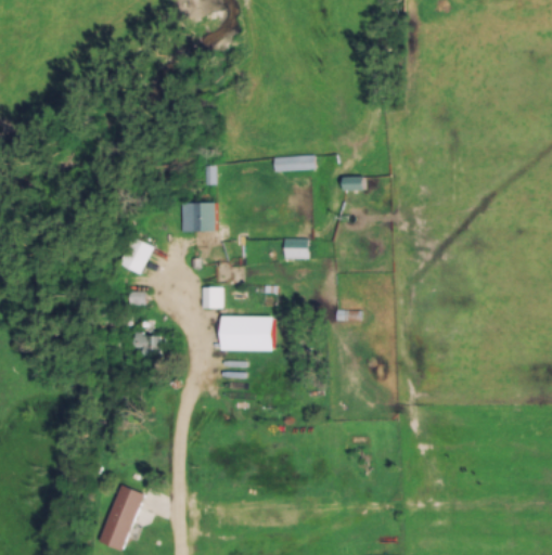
[(317,157),(276,157),(276,171),(317,171),(317,157)]
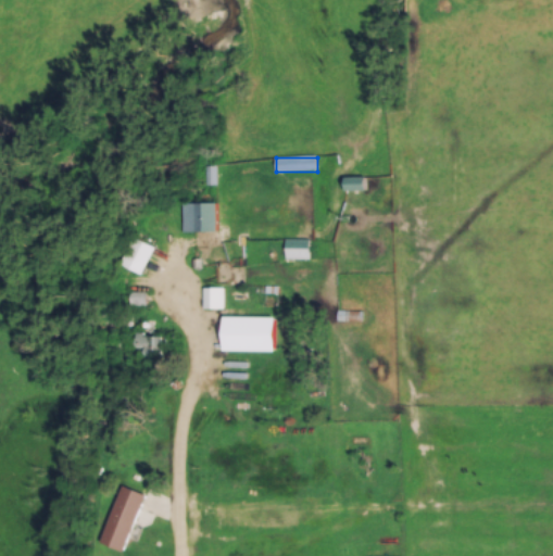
[(344,178),(344,191),(365,191),(365,178),(344,178)]
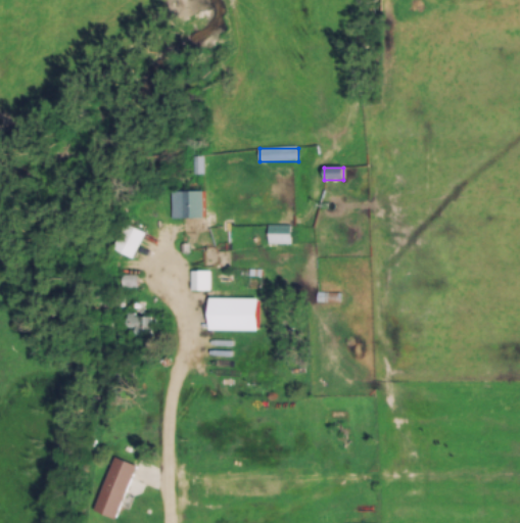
[(203,218),(203,191),(172,191),(172,218),(203,218)]
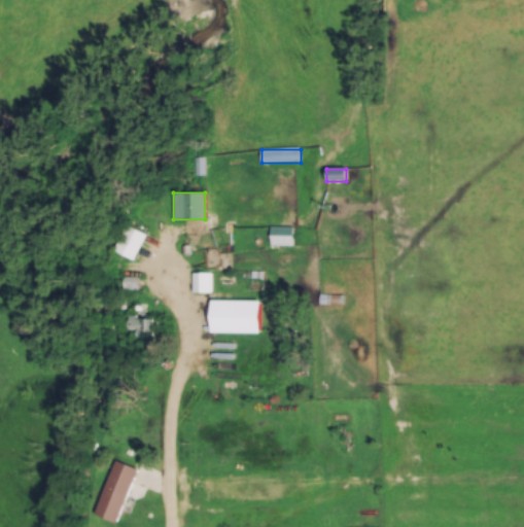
[(112,249),(133,260),(147,235),(127,223),(112,249)]
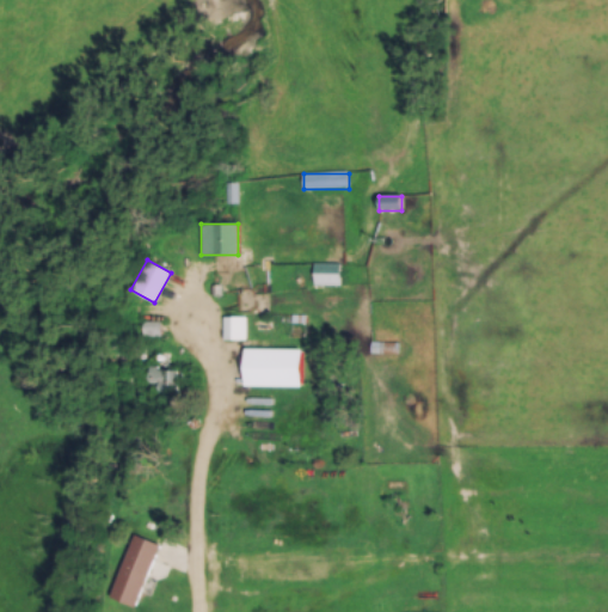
[(341,263),(314,263),(314,285),(341,285),(341,263)]
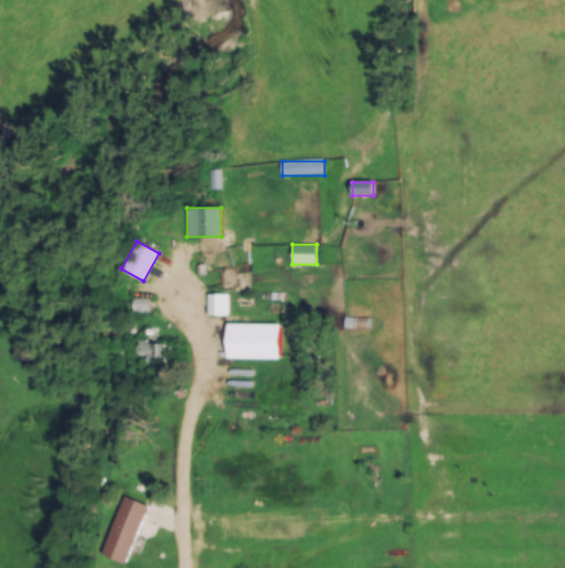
[(208,293),(208,316),(230,316),(230,293),(208,293)]
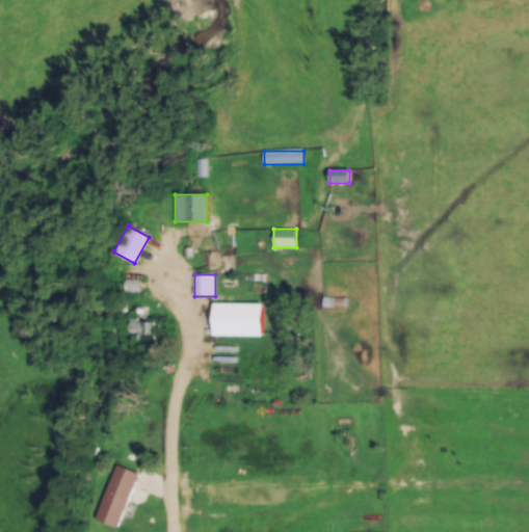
[(125,292),(139,292),(139,281),(125,281),(125,292)]
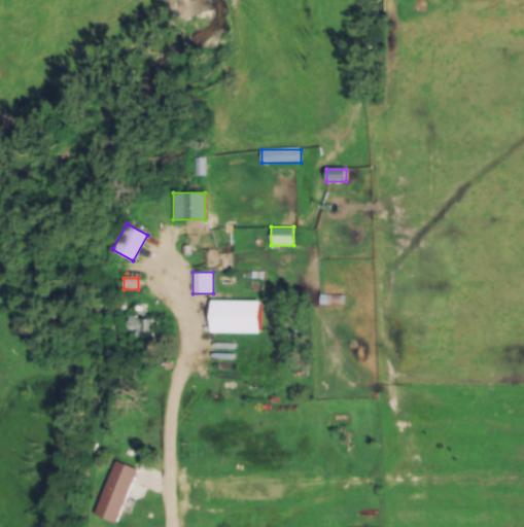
[(344,305),(344,295),(321,295),(321,305),(344,305)]
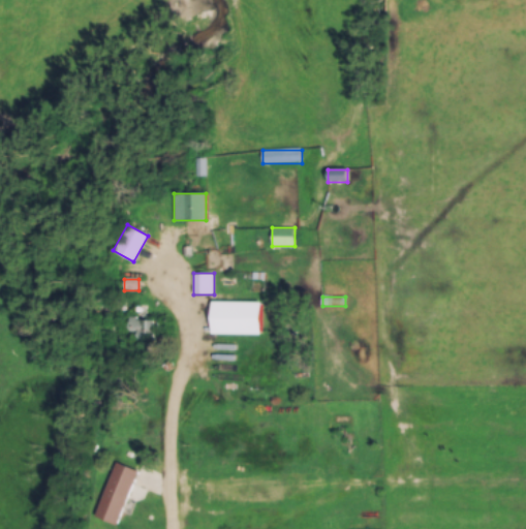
[(159,319),(128,319),(128,340),(159,340),(159,319)]
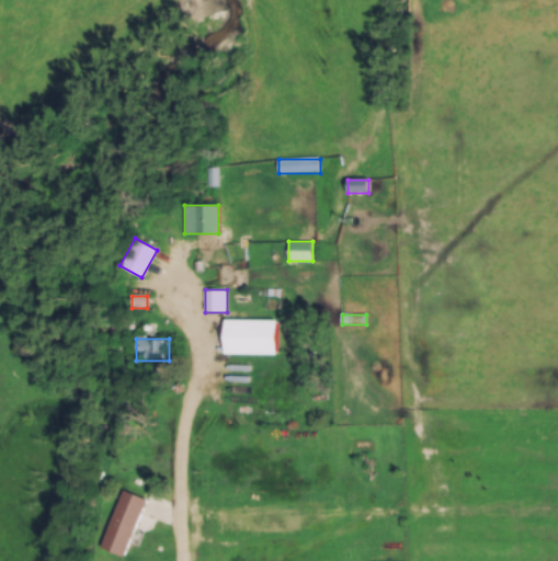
[(103,550),(126,558),(147,499),(123,490),(103,550)]
